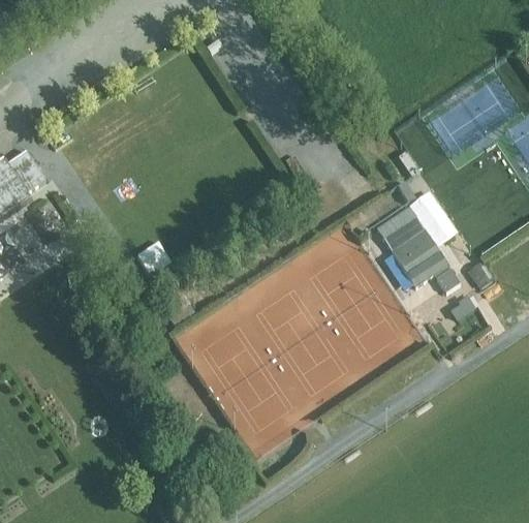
[(341,140),(332,144),(341,163),(350,158),(341,140)]
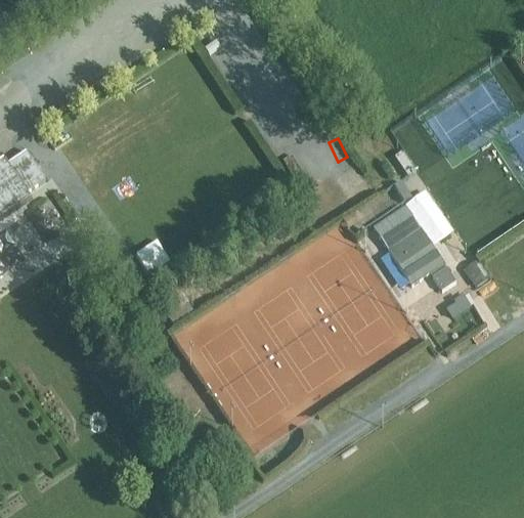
[(0,216),(10,210),(6,203),(25,190),(45,177),(26,148),(7,161),(2,154),(0,155),(0,216)]
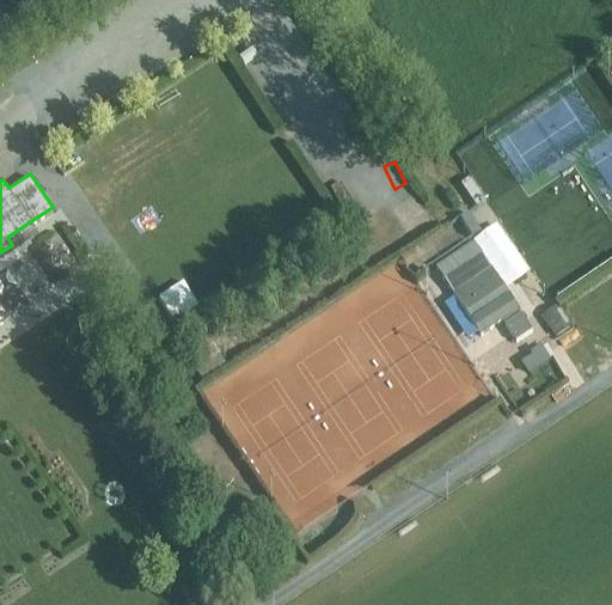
[(472,173),(463,179),(477,201),(485,196),(472,173)]
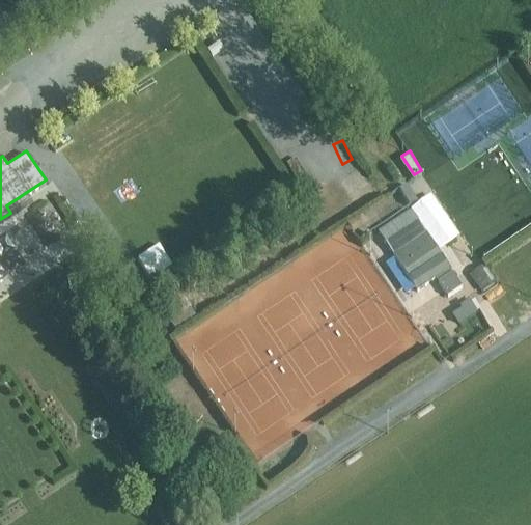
[(407,182),(398,187),(409,202),(417,197),(407,182)]
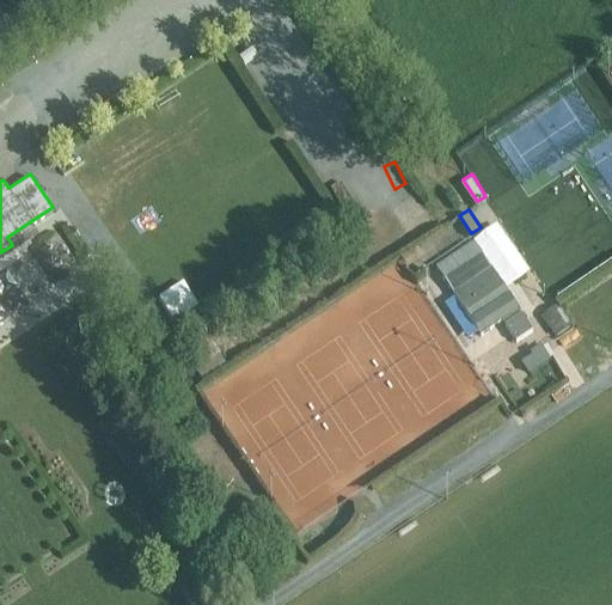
[(532,327),(490,264),(473,239),(436,264),(481,331),(502,317),(515,337),(532,327)]
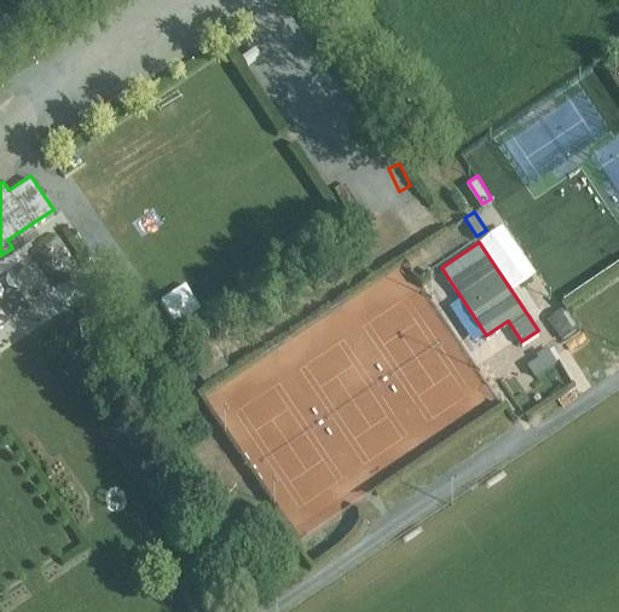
[(160,298),(178,321),(203,301),(185,278),(160,298)]
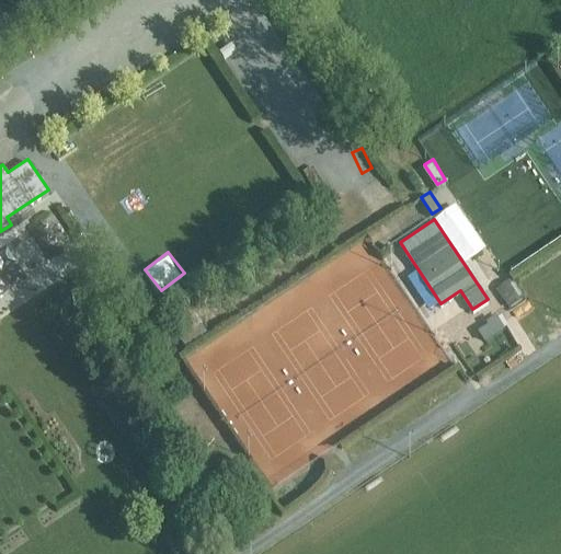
[(512,278),(497,288),(510,307),(525,297),(512,278)]
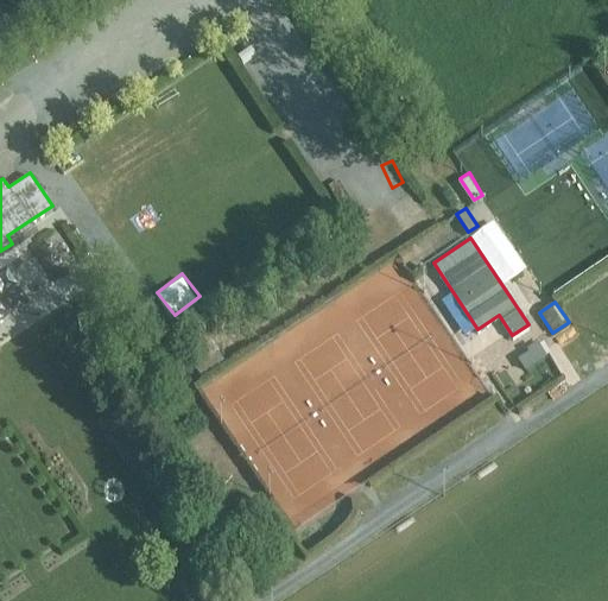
[(544,342),(520,358),(526,367),(550,352),(544,342)]
